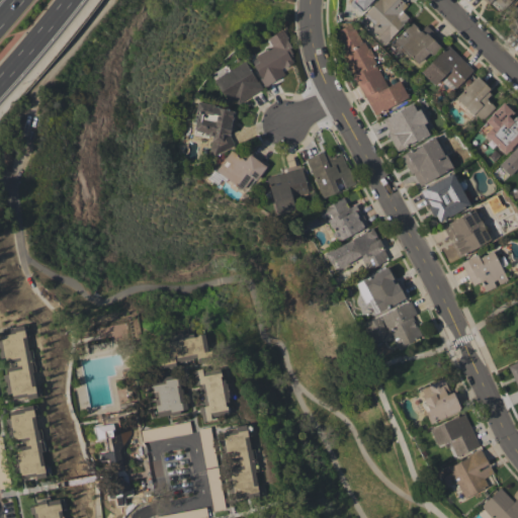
[(353,0),(350,3),(359,12),(371,0),(353,0)]
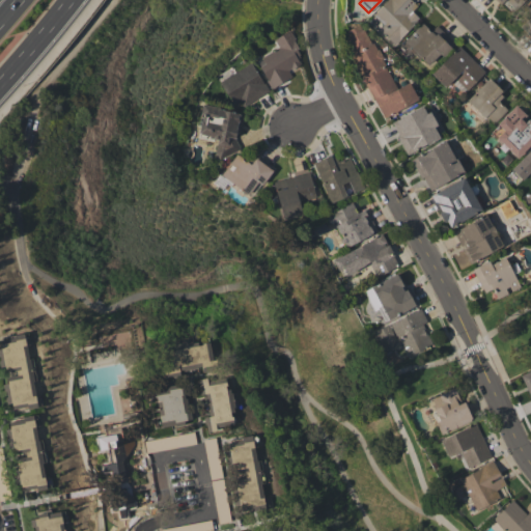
[(417,5),(411,0),(386,0),(372,15),(383,25),(379,30),(394,45),(419,18),(412,11),(417,5)]
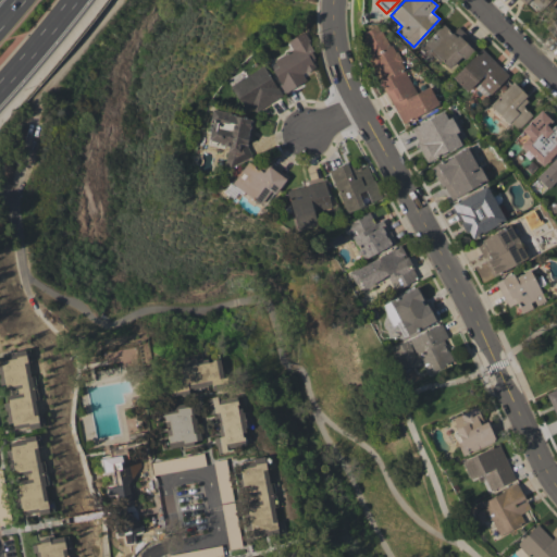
[(530,0),(540,10),(549,0),(520,0),(524,4),(530,0)]
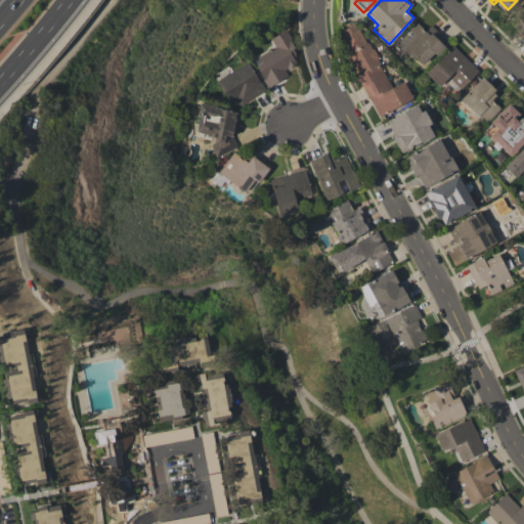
[(412,98),(403,81),(390,87),(358,23),(336,34),(377,117),(412,98)]
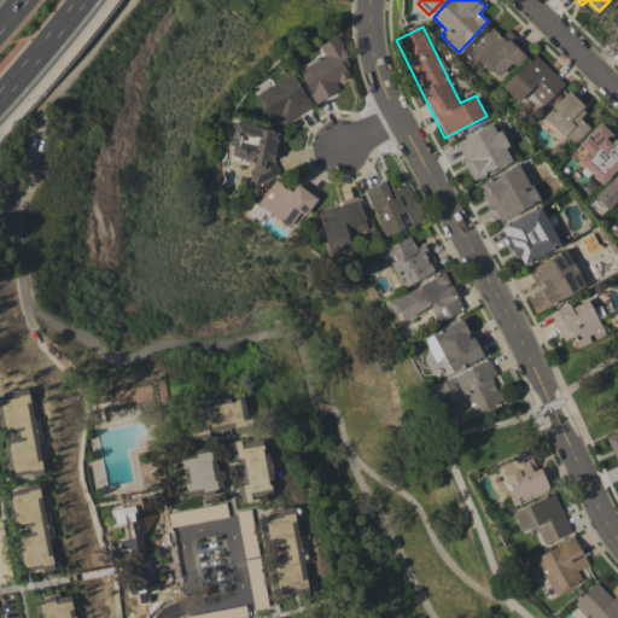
[(523,53),(505,36),(503,39),(490,27),(468,51),(499,79),(523,53)]
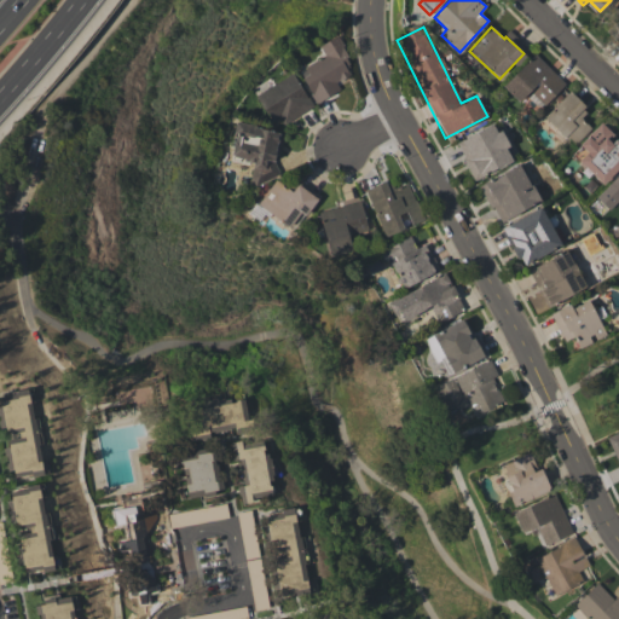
[(318,45),(324,56),(299,69),(314,103),(339,91),(335,82),(354,73),(336,36),(318,45)]
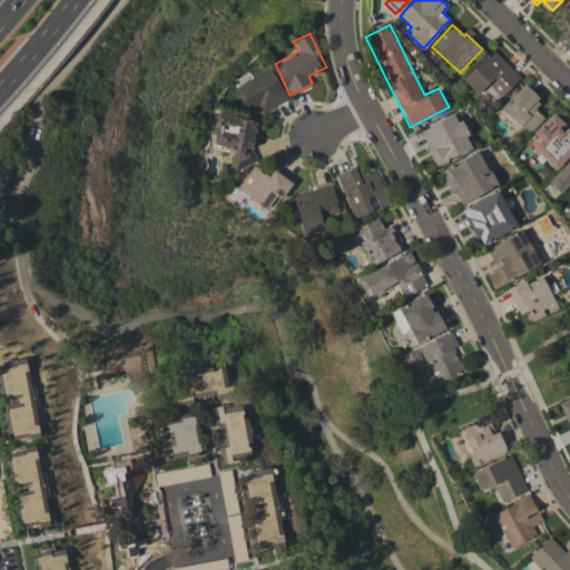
[(478,94),(487,84),(501,97),(521,77),(492,49),(463,80),(478,94)]
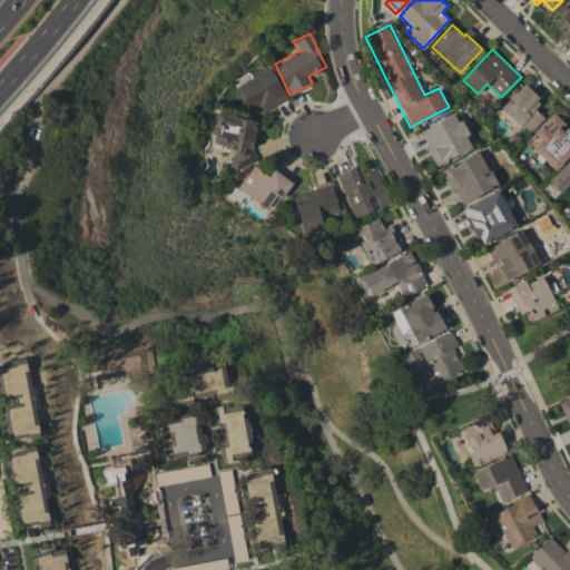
[(248,112),(256,108),(261,115),(288,98),(269,67),(234,88),(248,112)]
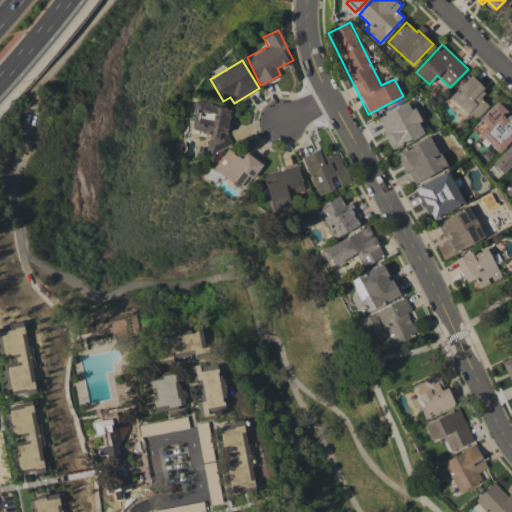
[(449,97),(474,121),(488,106),(479,96),(485,89),(470,75),(449,97)]
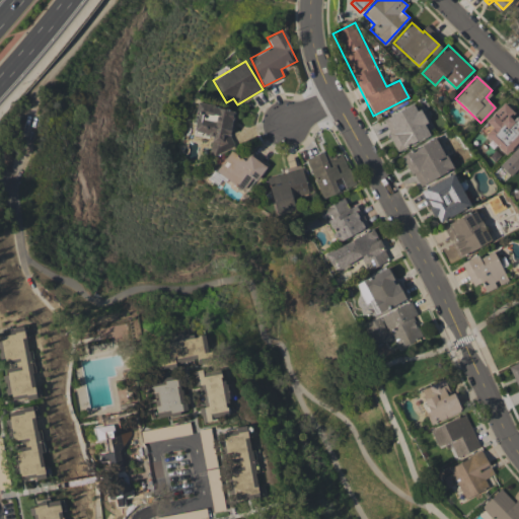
[(506,155),(518,140),(518,116),(517,114),(516,115),(504,102),(478,129),(506,155)]
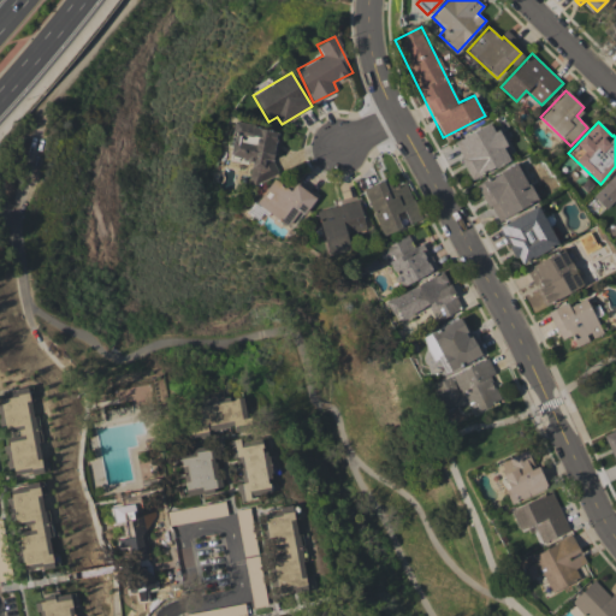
[(271,179),(278,129),(234,123),(229,159),(252,163),(249,176),(271,179)]
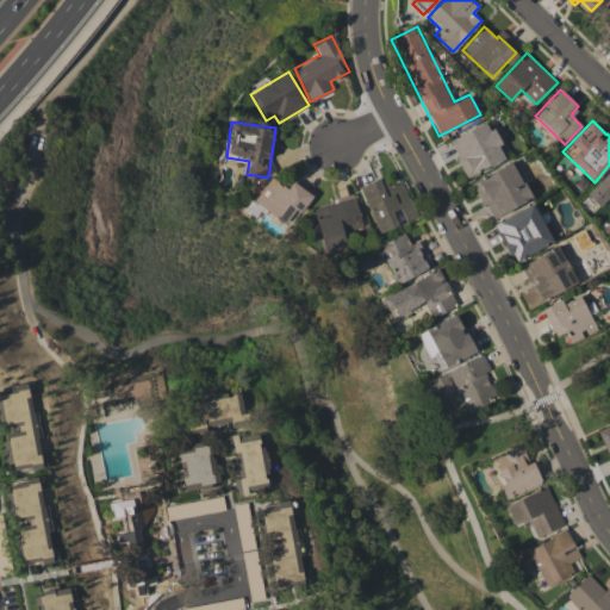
[(506,160),(487,122),(449,139),(467,178),(506,160)]
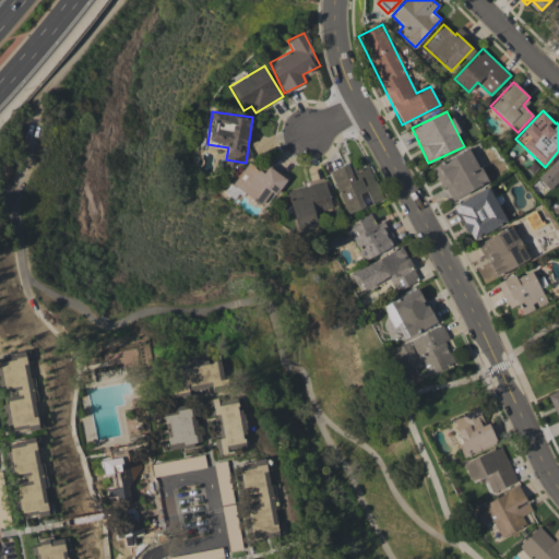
[(486,185),(472,149),(435,165),(449,200),(486,185)]
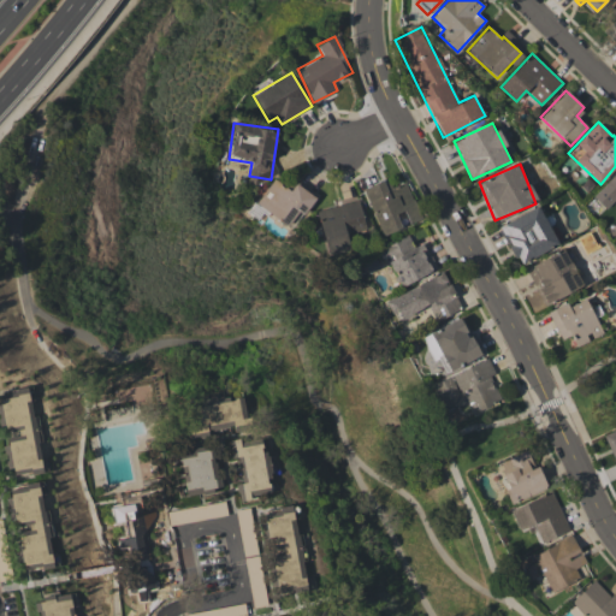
[(315,197),(296,182),(290,190),(274,178),(255,202),(290,229),(315,197)]
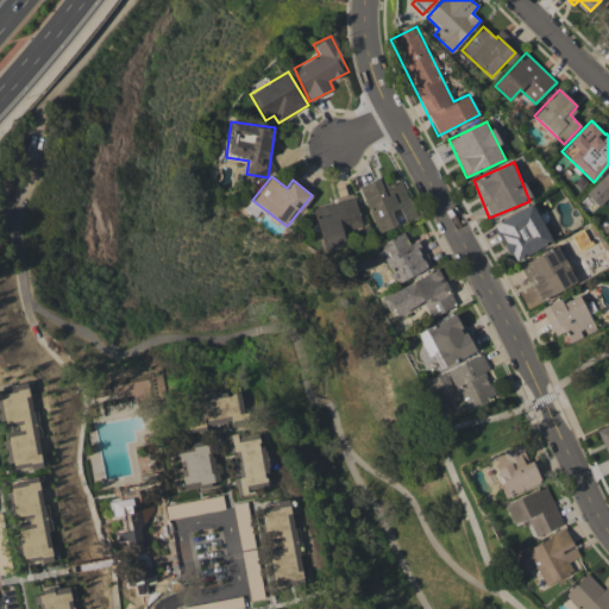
[(403,221),(416,215),(402,180),(387,186),(383,176),(358,187),(377,233),(397,225),(391,212),(399,209),(403,221)]
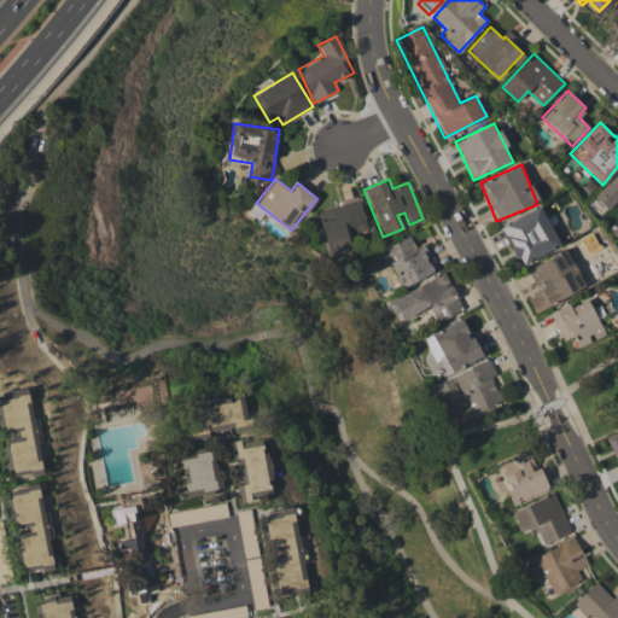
[(367,231),(360,200),(318,210),(328,256),(351,250),(349,234),(367,231)]
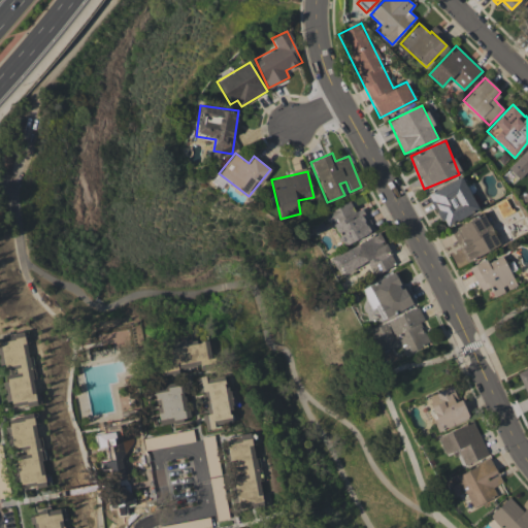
[(427,194),(444,227),(479,209),(461,176),(427,194)]
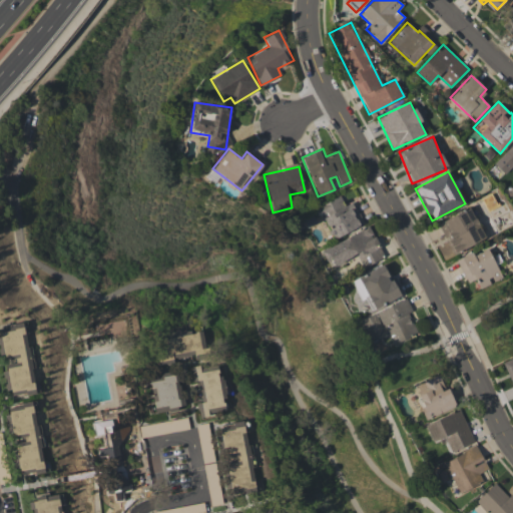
[(364,224),(353,201),(345,205),(340,195),(317,206),(334,239),(364,224)]
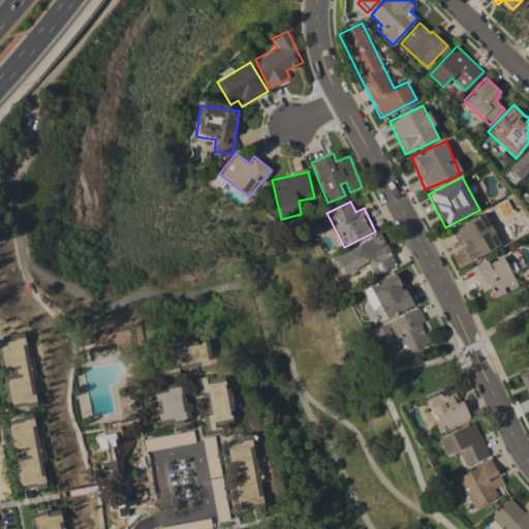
[(500,246),(486,214),(452,229),(466,261),(500,246)]
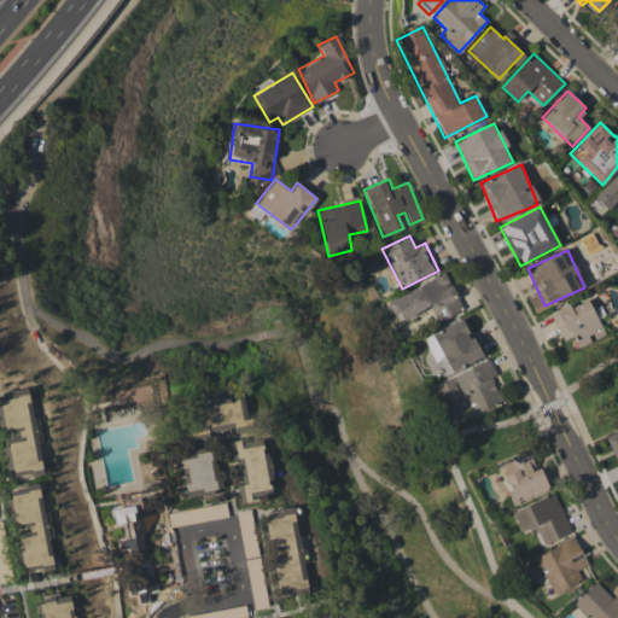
[(386,301),(398,325),(431,308),(438,321),(462,309),(445,273),(386,301)]
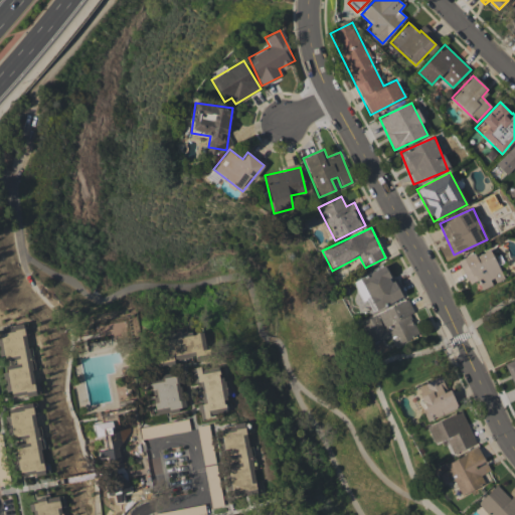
[(474,256),(473,253),(459,260),(469,284),(477,280),(481,290),(504,280),(490,248),(474,256)]
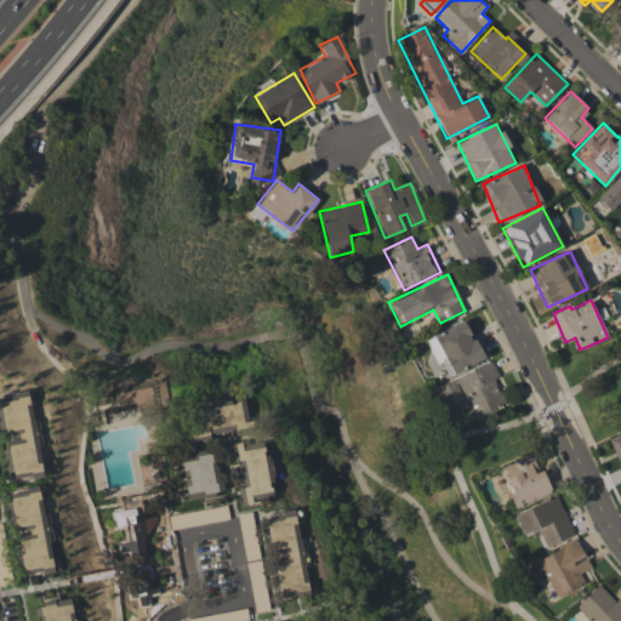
[(454,374),(484,359),(465,319),(434,335),(454,374)]
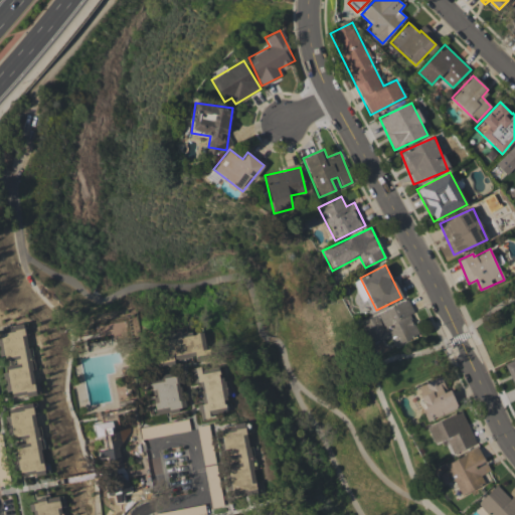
[(360,321),(374,353),(388,347),(388,348),(420,334),(405,301),(360,321)]
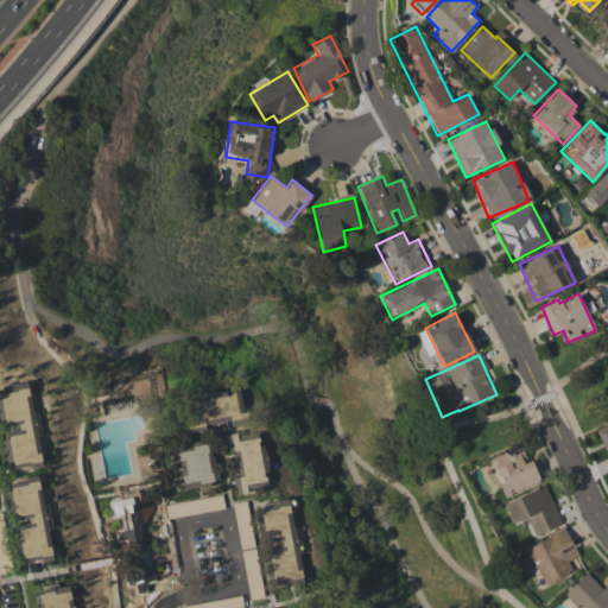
[(43,466),(30,382),(0,387),(0,393),(6,428),(4,429),(11,470),(43,466)]
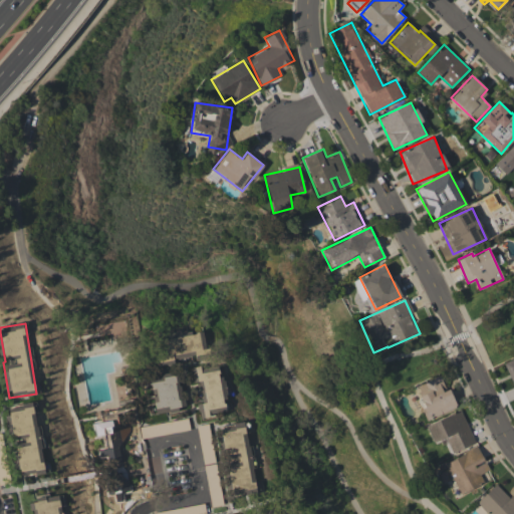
[(202,328),(155,337),(160,365),(173,363),(172,359),(195,355),(195,357),(207,355),(202,328)]
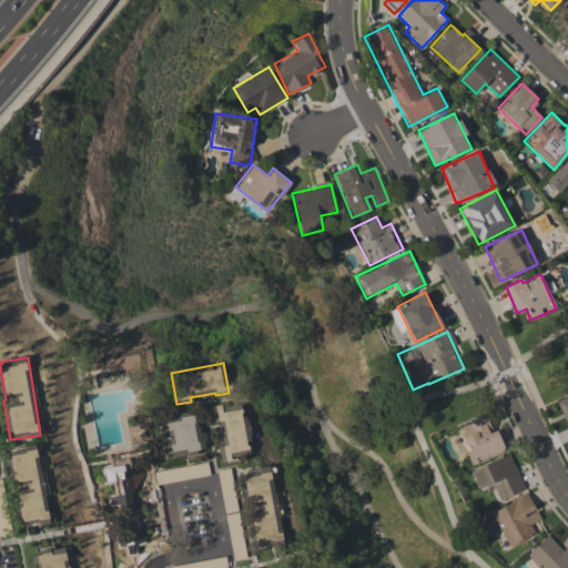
[(220,460),(249,456),(246,440),(249,440),(242,402),(210,406),(212,422),(223,421),(227,445),(217,446),(220,460)]
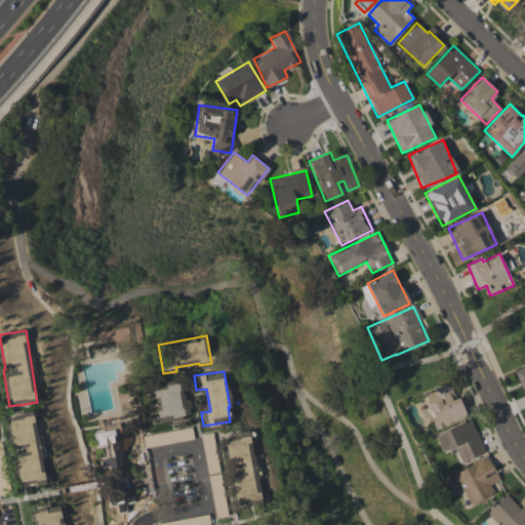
[(186,418),(180,379),(152,385),(158,422),(186,418)]
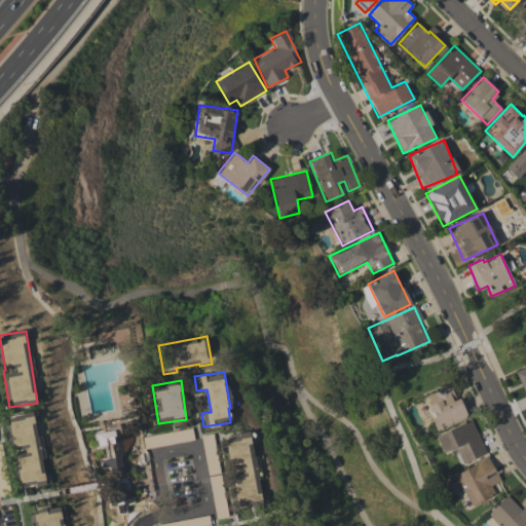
[(424,395),(440,429),(467,416),(459,398),(456,399),(450,383),(424,395)]
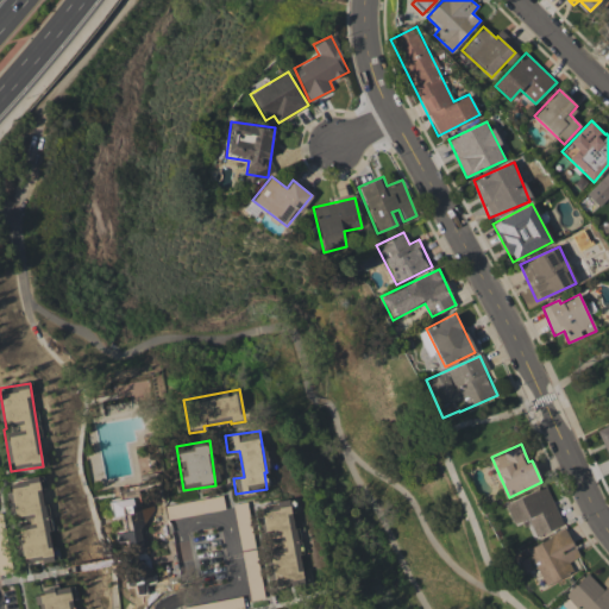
[(504,503),(513,523),(527,518),(535,537),(563,525),(546,487),(504,503)]
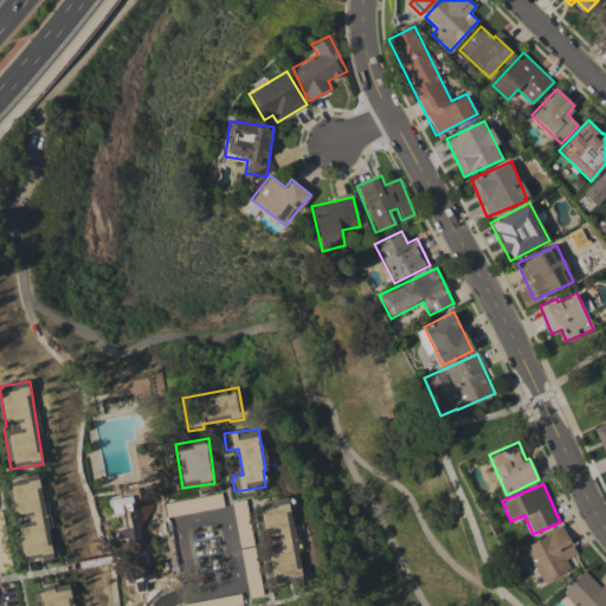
[(114,498),(117,527),(115,527),(116,540),(126,539),(127,552),(142,549),(137,515),(154,513),(152,501),(131,503),(130,496),(114,498)]
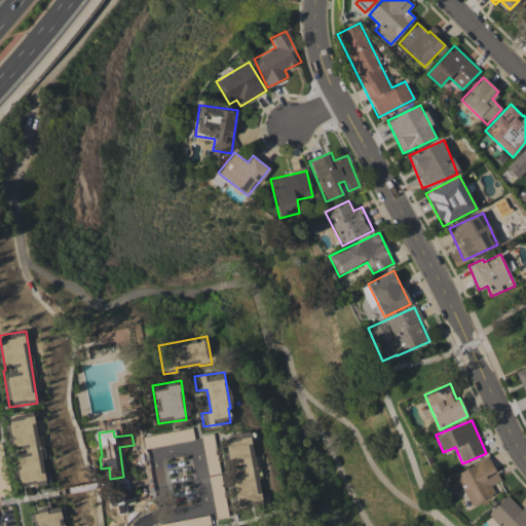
[(263,503),(256,455),(253,455),(250,433),(222,437),(227,472),(229,472),(234,508),(263,503)]
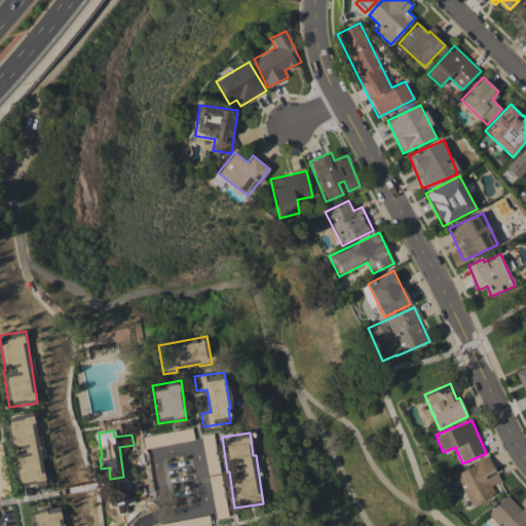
[(0,443),(0,495),(8,494),(3,443),(0,443)]
